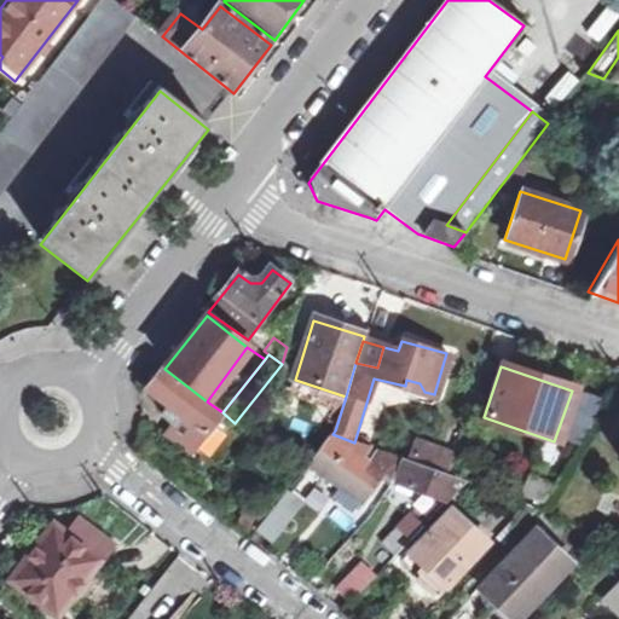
[(165,369),(146,392),(169,408),(166,411),(162,416),(173,424),(179,417),(204,435),(223,412),(207,401),(165,369)]
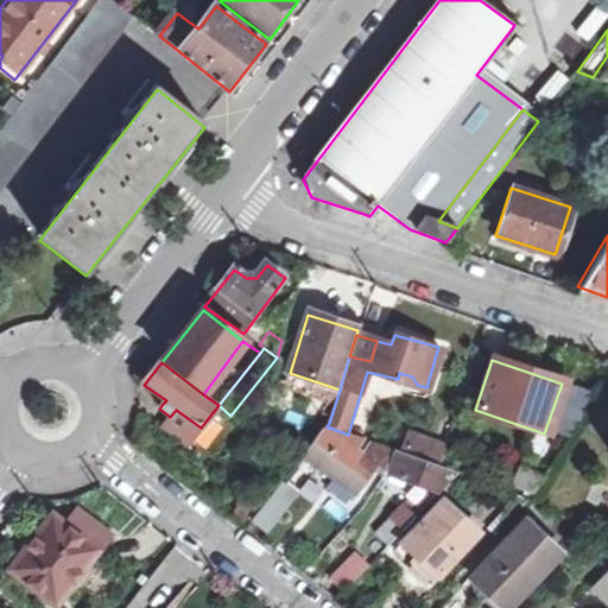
[(170,417),(163,426),(188,444),(201,428),(176,410),(170,417)]
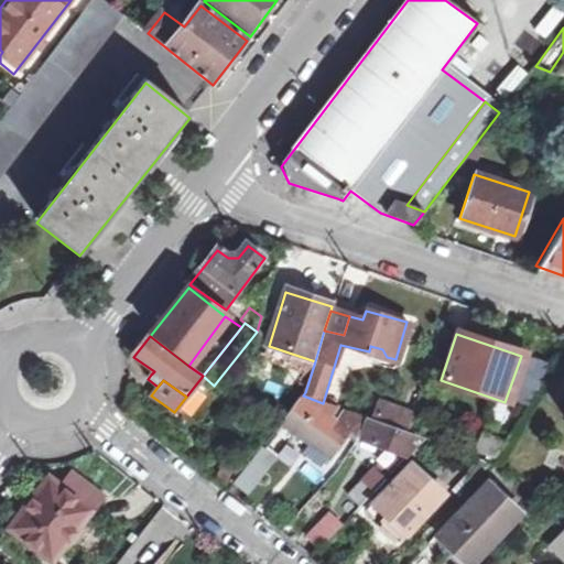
[(349,436),(355,440),(362,419),(323,403),(303,396),(282,421),(327,462),(349,436)]
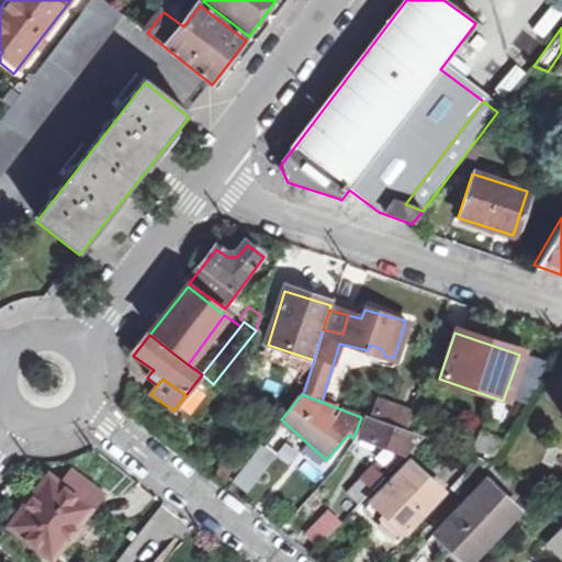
[(384,404),(378,423),(405,431),(412,413),(384,404)]
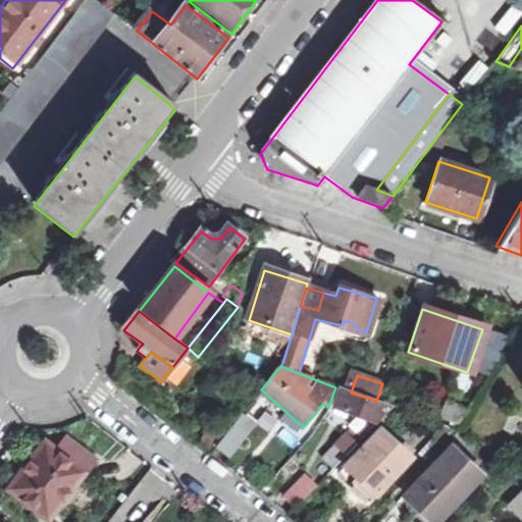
[(335,387),(328,407),(334,410),(356,418),(376,425),(379,421),(392,409),(376,401),(351,393),(335,387)]
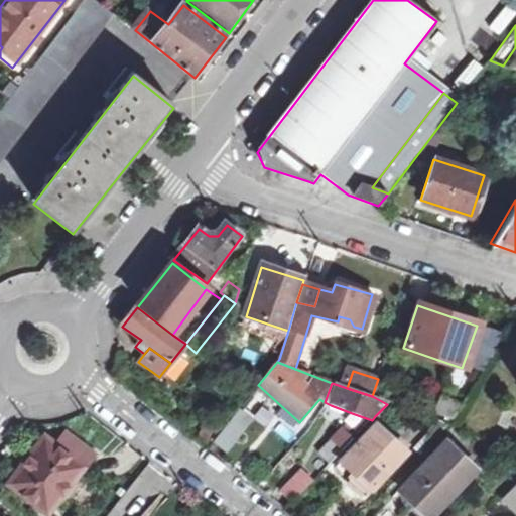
[(438,401),(432,416),(450,424),(461,409),(438,401)]
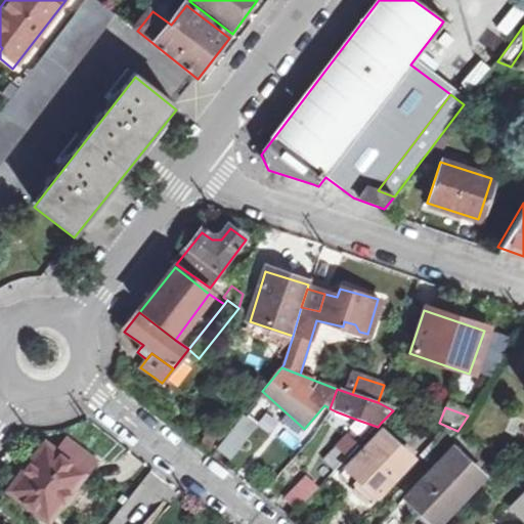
[(393,410),(381,423),(387,426),(399,412),(393,410)]
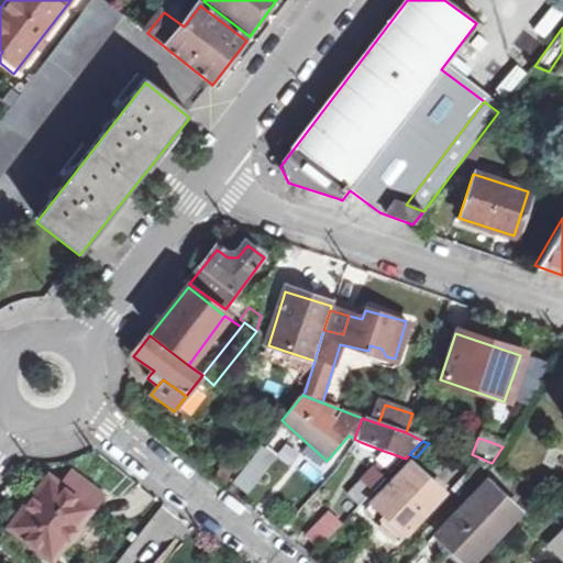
[(261,446),(250,460),(232,482),(247,493),(275,460),(261,446)]
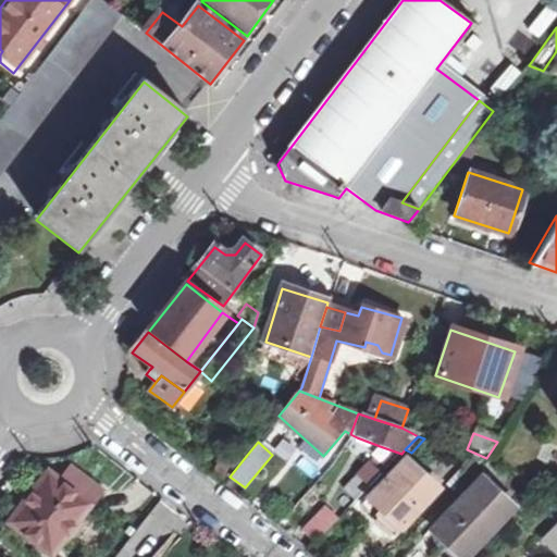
[(366,463),(380,475),(401,454),(380,446),(366,463)]
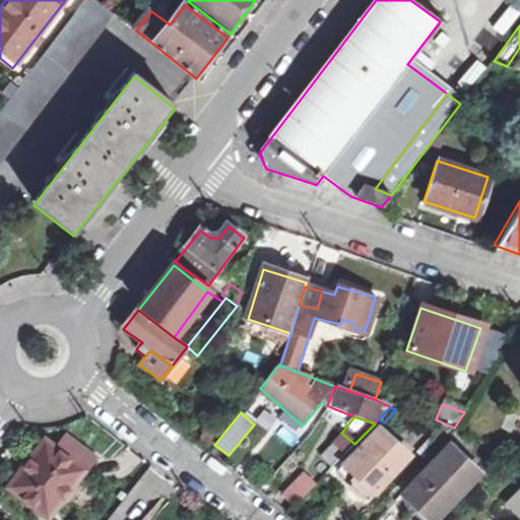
[(448,439),(453,444),(482,469),(488,474),(508,452),(456,431),(448,439)]
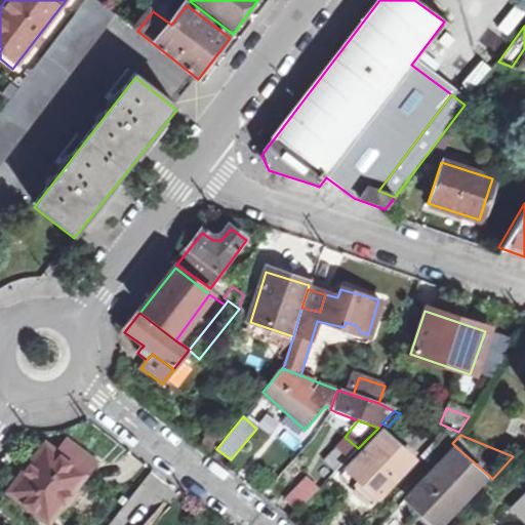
[(358,448),(345,437),(323,460),(336,472),(358,448)]
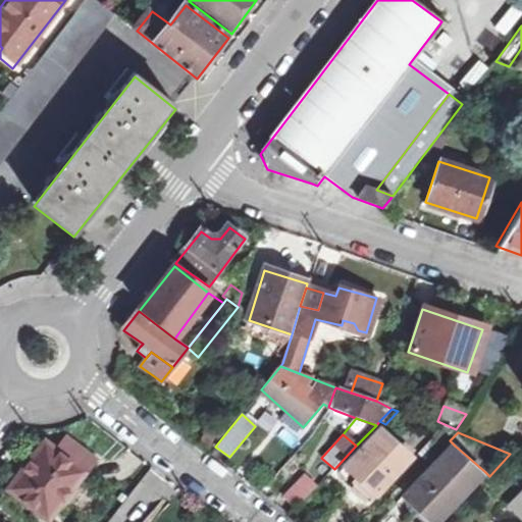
[(93,461),(66,441),(57,454),(44,445),(9,490),(49,520),(93,461)]
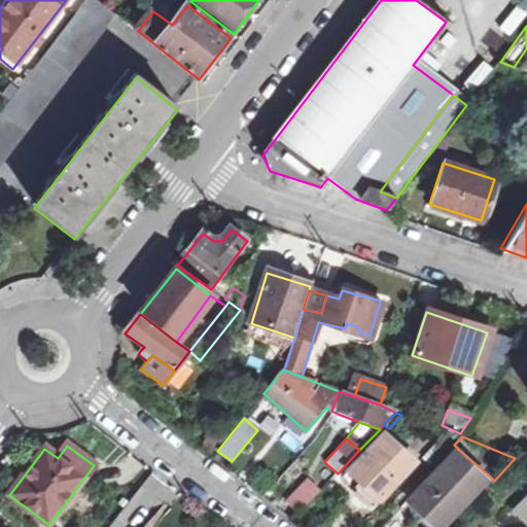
[(428,526),(438,526),(489,476),(459,450),(406,504),(428,526)]
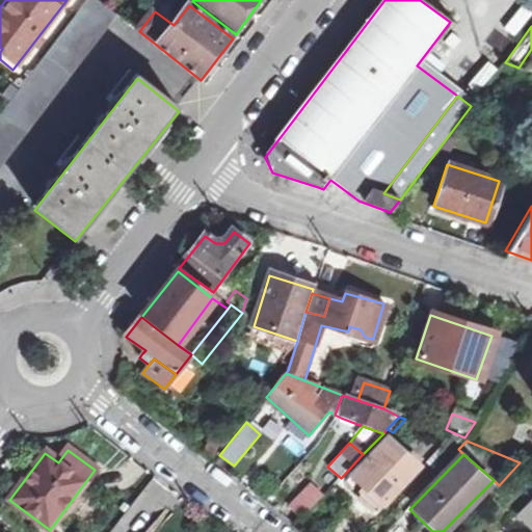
[(361,479),(382,500),(399,484),(368,455),(348,476),(356,483),(361,479)]
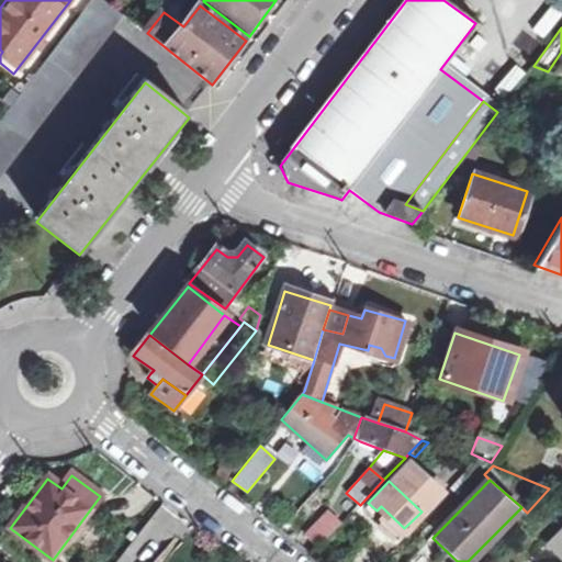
[(560,536),(561,532),(561,503),(555,497),(537,517),(560,536)]
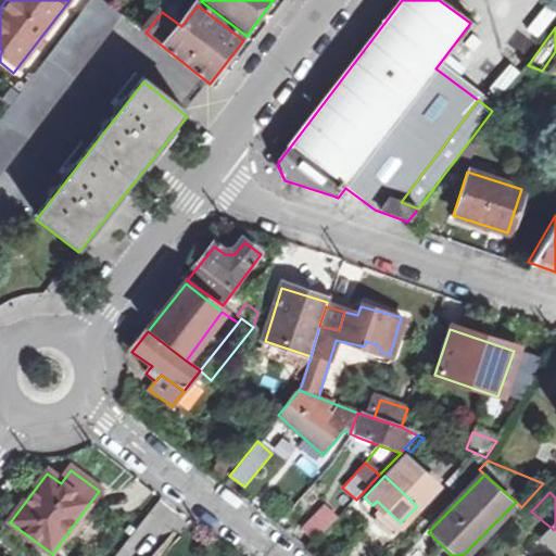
[(395,527),(400,522),(377,501),(373,505),(395,527)]
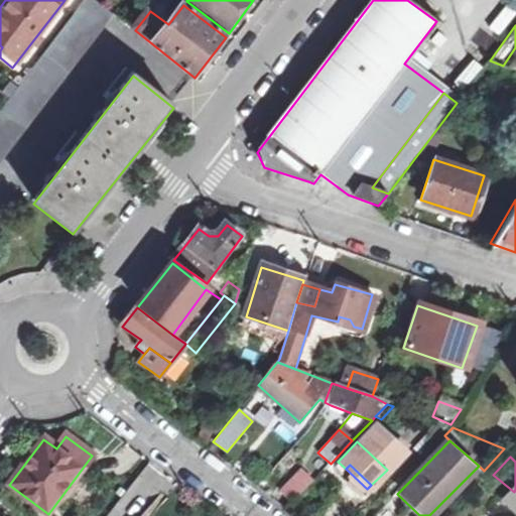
[(281,490),(294,502),(313,481),(300,470),(281,490)]
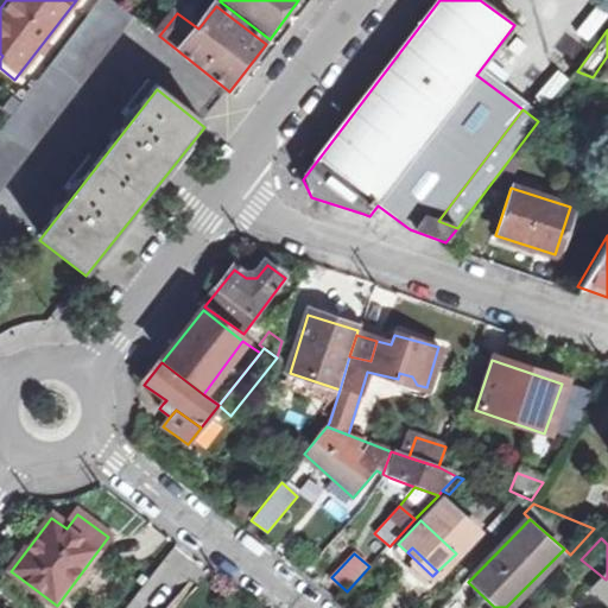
[(607,576),(606,580),(591,596),(607,607),(607,576)]
